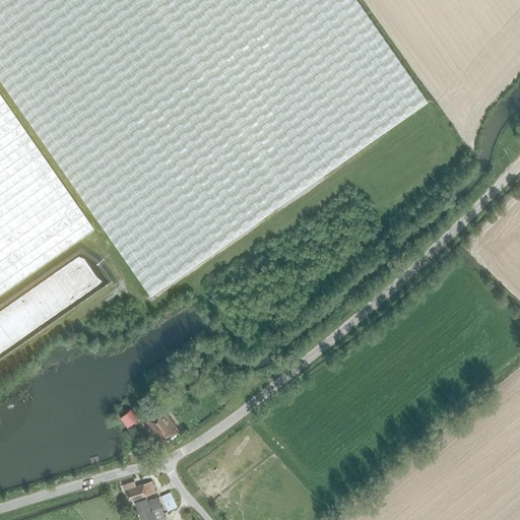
[(0,0),(0,80),(149,295),(428,101),(356,0),(0,0)]
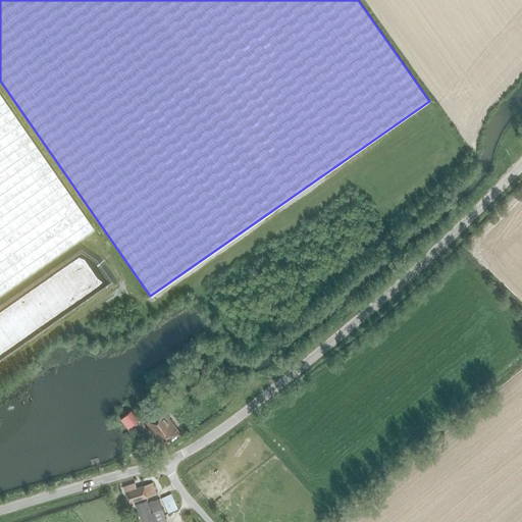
[(368,0),(396,38),(450,0),(368,0)]
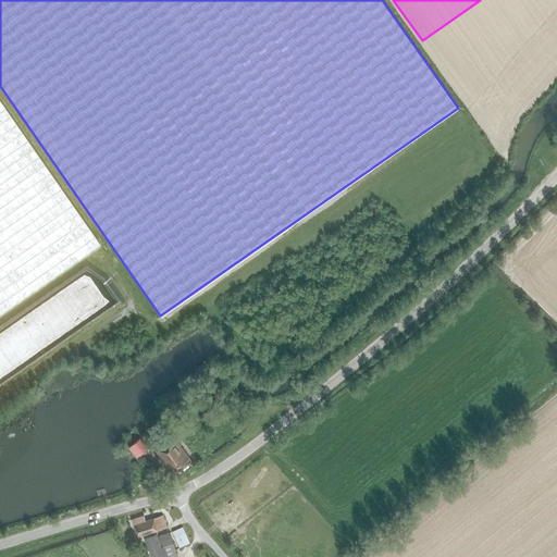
[(0,312),(99,244),(0,100),(0,312)]
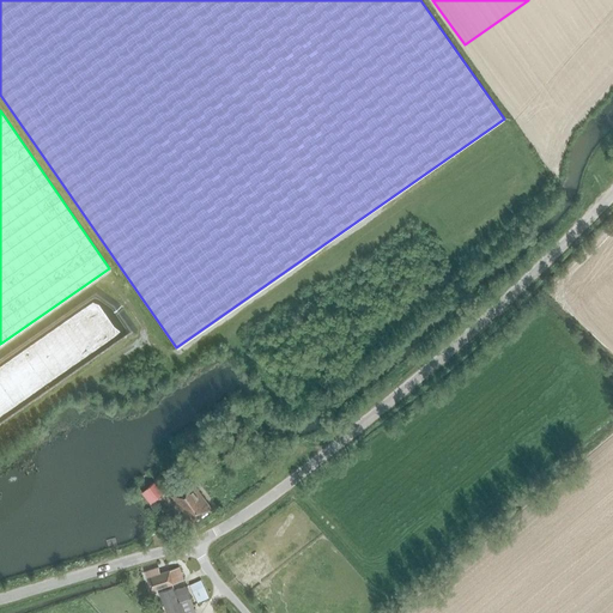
[(192,523),(211,508),(190,481),(171,496),(192,523)]
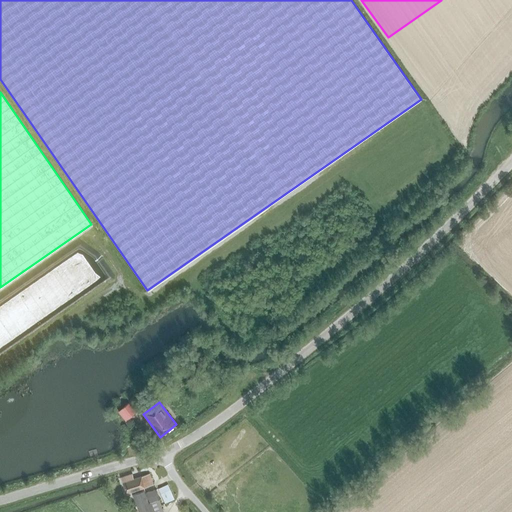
[(128,403),(123,407),(131,417),(136,412),(128,403)]
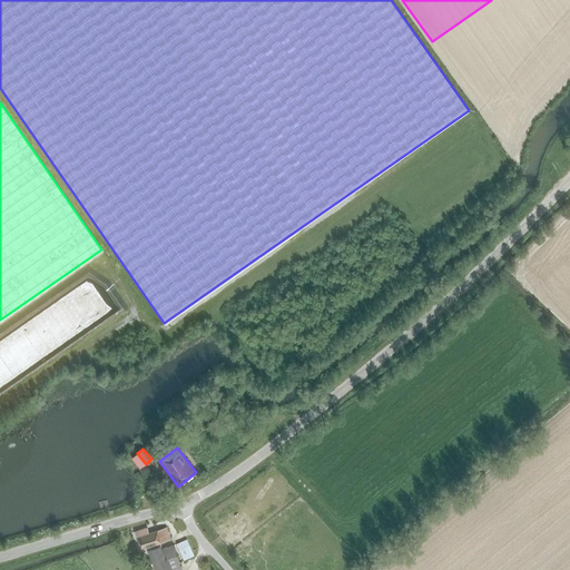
[(161,542),(170,540),(166,528),(148,533),(147,528),(135,532),(136,538),(140,550),(161,543),(161,542)]
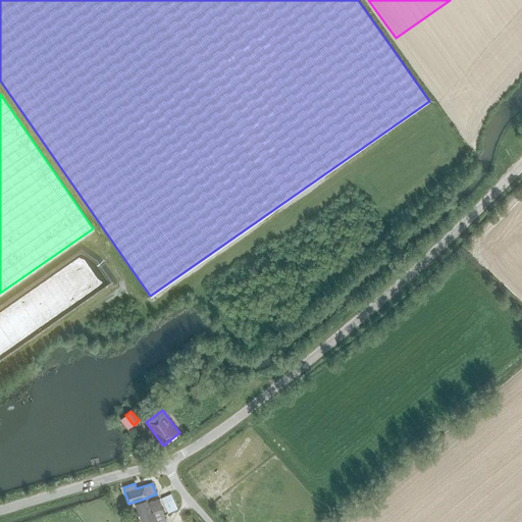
[(177,509),(171,493),(161,498),(167,513),(177,509)]
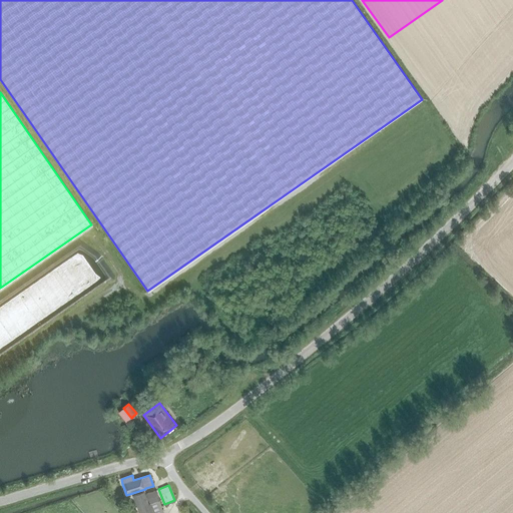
[(162,512),(161,508),(162,507),(155,490),(144,494),(144,492),(132,496),(139,512),(162,512)]
